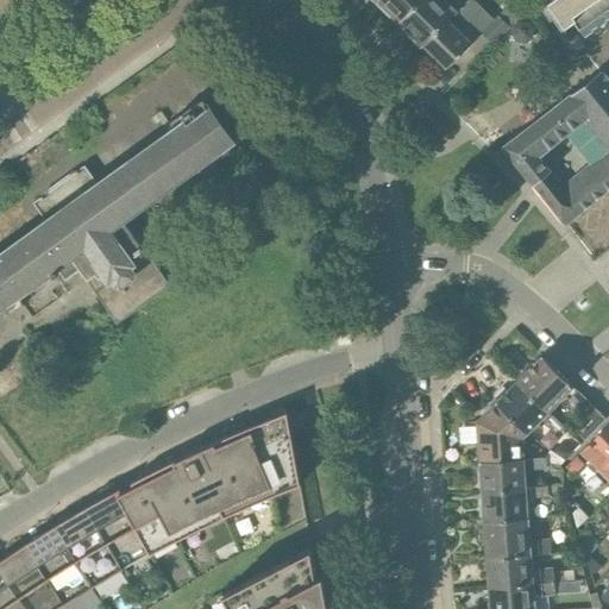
[(378,0),(377,1),(399,23),(421,0),(378,0)]
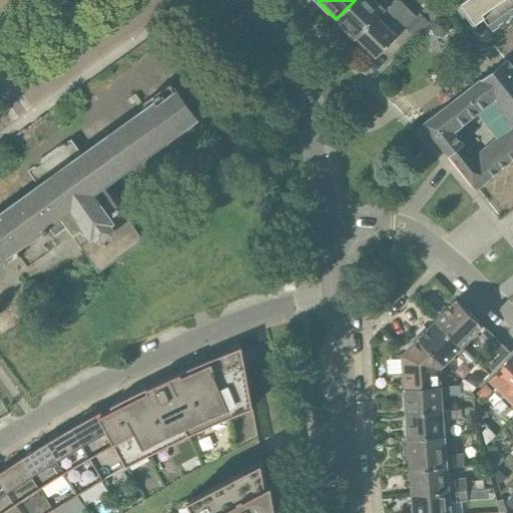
[(355,0),(336,19),(356,38),(379,16),(378,15),(381,12),(385,8),(376,0),(355,0)]
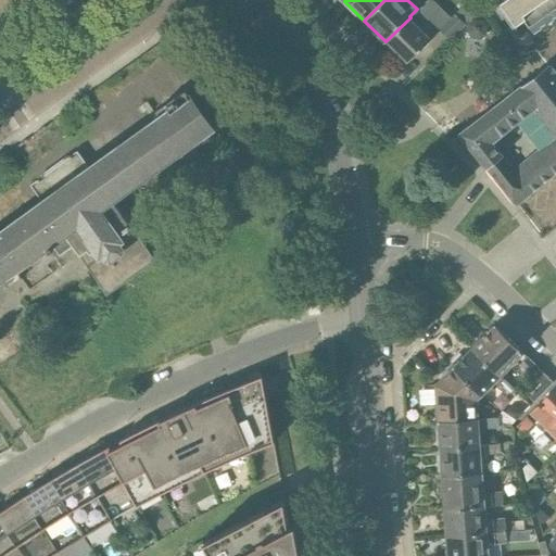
[(555,0),(495,0),(491,3),(508,28),(520,20),(531,35),(555,16),(555,0)]
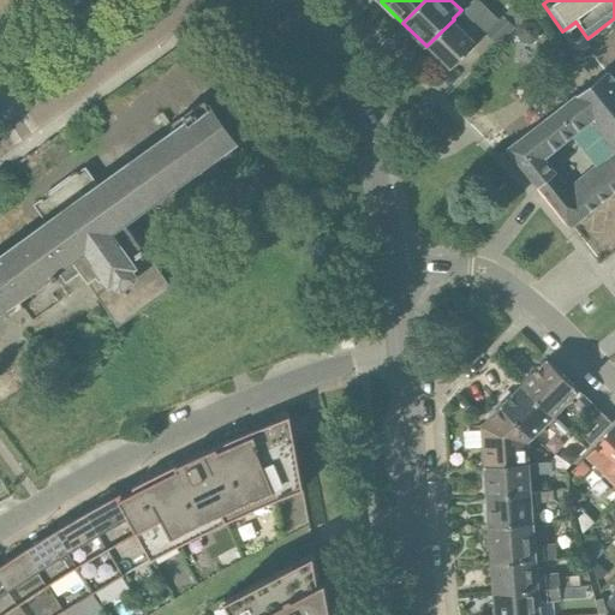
[(511,9),(505,16),(515,27),(523,21),(529,13),(517,3),(511,9)]
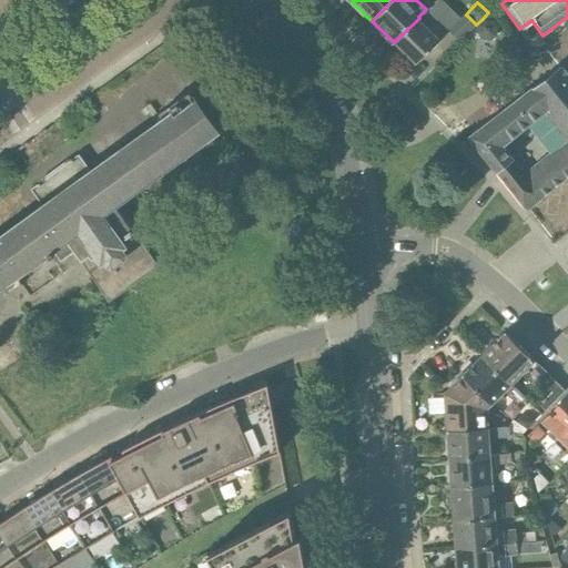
[(419,18),(394,42),(416,64),(442,39),(440,39),(429,28),(433,24),(422,13),(418,17),(419,18)]
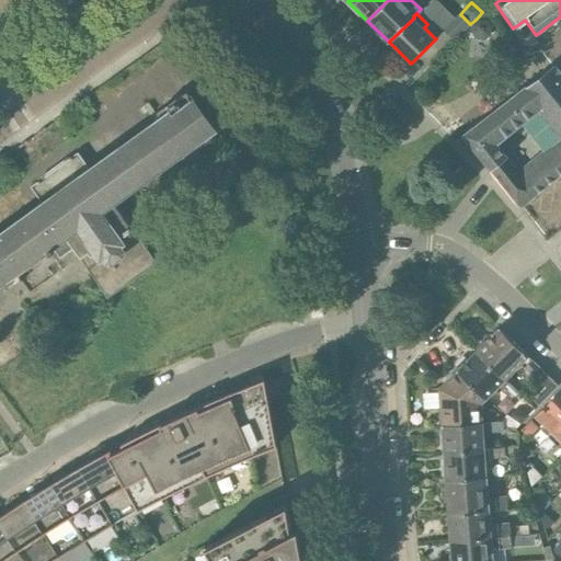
[(454,42),(470,24),(460,14),(443,30),(454,42)]
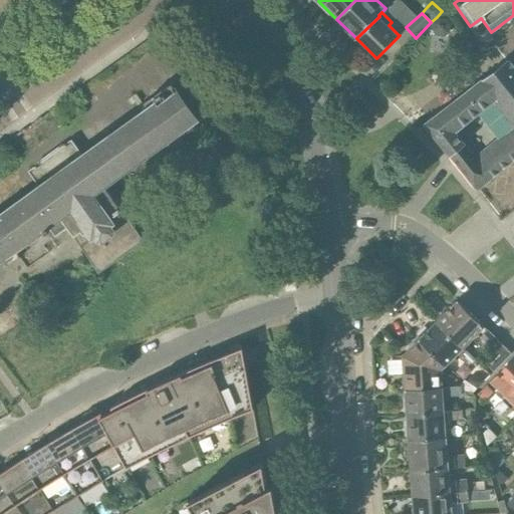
[(451,33),(452,25),(447,18),(440,17),(433,22),(432,30),(437,36),(445,37),(451,33)]
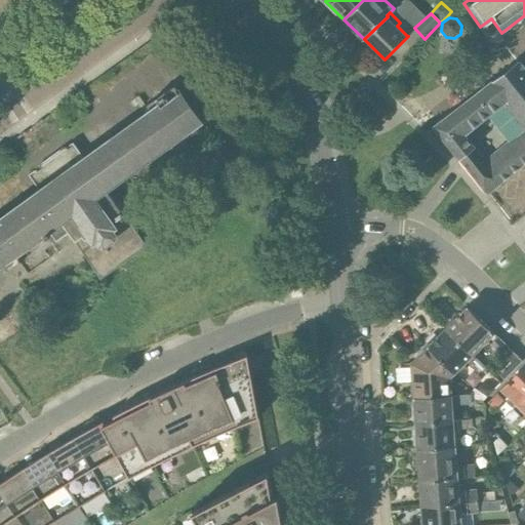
[(524,126),(524,130),(505,147),(485,162),(500,183),(524,163),(524,69),(518,61),(491,82),(507,101),(506,102),(524,126)]
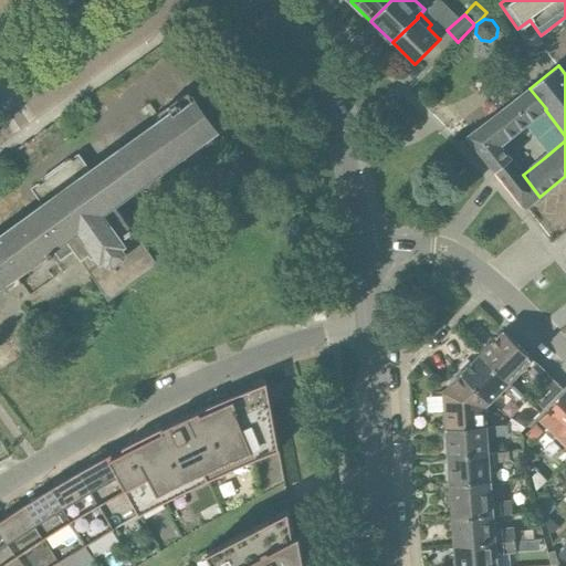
[(530,88),(468,136),(494,170),(525,209),(540,197),(523,175),(500,145),(528,122),(528,127),(547,152),(554,152),(565,140),(565,136),(545,109),(546,108),(530,88)]
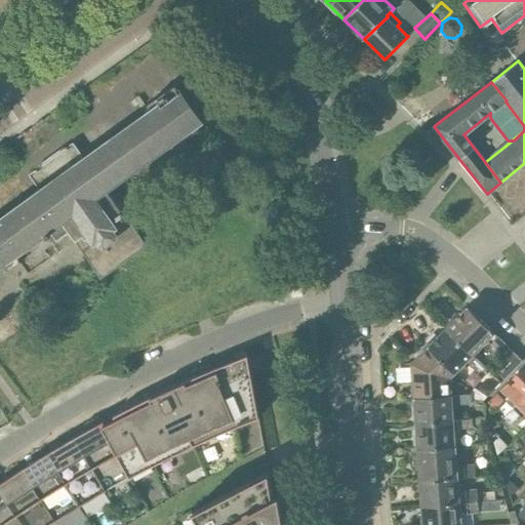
[(73,143),(29,174),(40,191),(0,218),(0,266),(46,233),(49,237),(52,235),(57,241),(71,232),(103,277),(148,244),(146,242),(145,243),(107,190),(201,121),(174,85),(148,105),(152,110),(84,158),(73,143)]
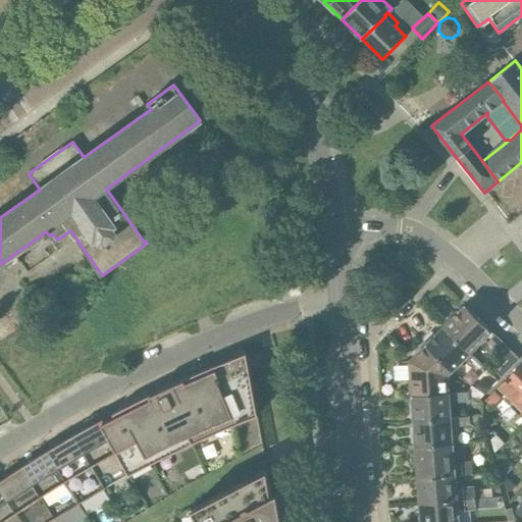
[(446,325),(444,327),(469,353),(484,337),(498,351),(505,344),(465,305),(453,317),(451,315),(444,323),(446,325)]
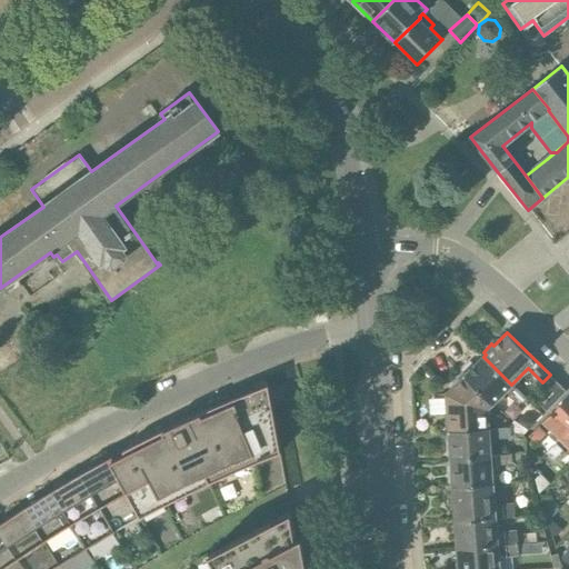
[(525,398),(511,385),(483,357),(475,366),(472,363),(463,371),(466,373),(463,377),(492,405),(501,395),(505,398),(508,395),(517,405),(525,398)]
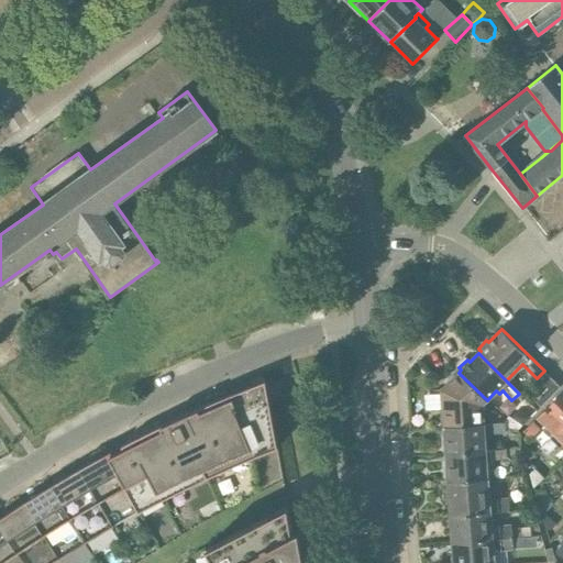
[(487,400),(459,373),(442,389),(444,428),(489,423),(488,405),(483,405),(487,400)]
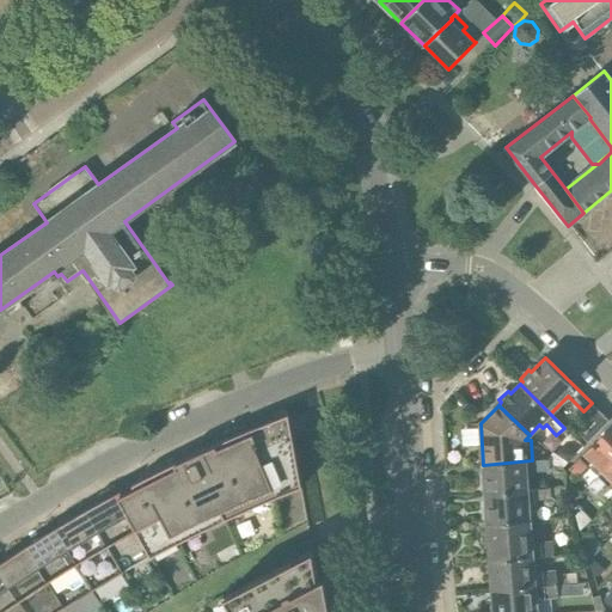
[(588,442),(610,421),(595,408),(574,429),(588,442)]
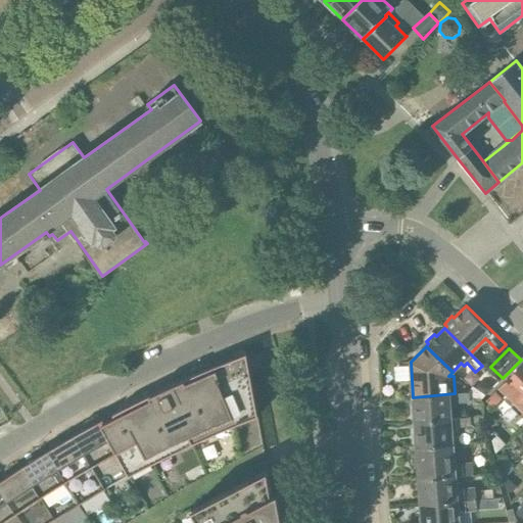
[(126,407),(101,420),(129,472),(165,449),(257,416),(246,353),(229,360),(212,367),(157,390),(160,397),(154,400),(151,394),(126,407)]
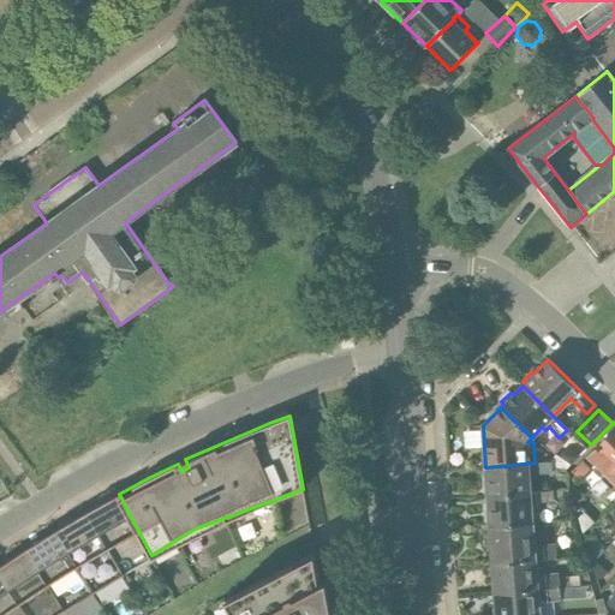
[(608,473),(614,465),(614,427),(572,471),(579,478),(590,466),(592,469),(598,464),(608,473)]
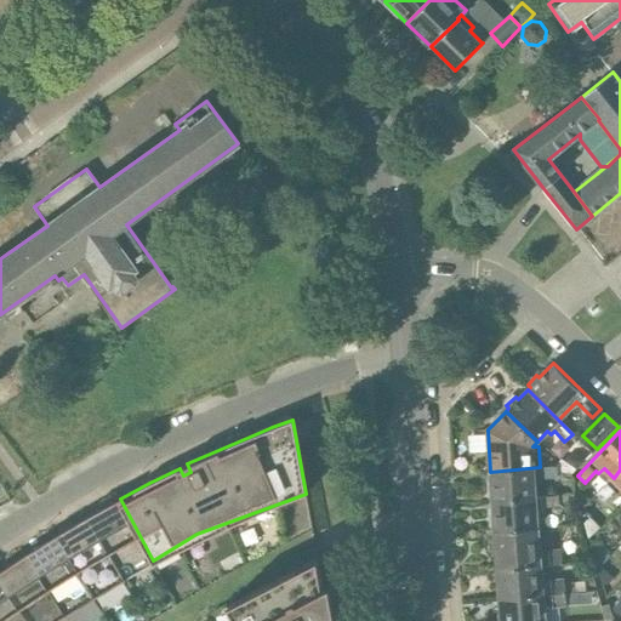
[(567,460),(576,469),(586,460),(580,454),(573,453),(567,460)]
